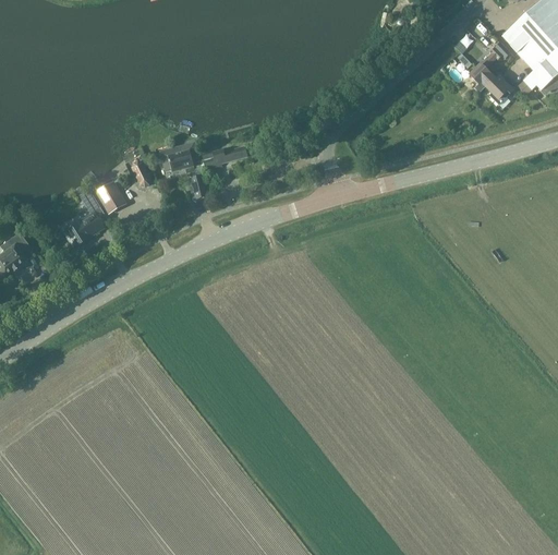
[(541,0),(538,2),(502,35),(529,64),(535,58),(546,70),(549,67),(556,75),(557,76),(557,0),(541,0)]
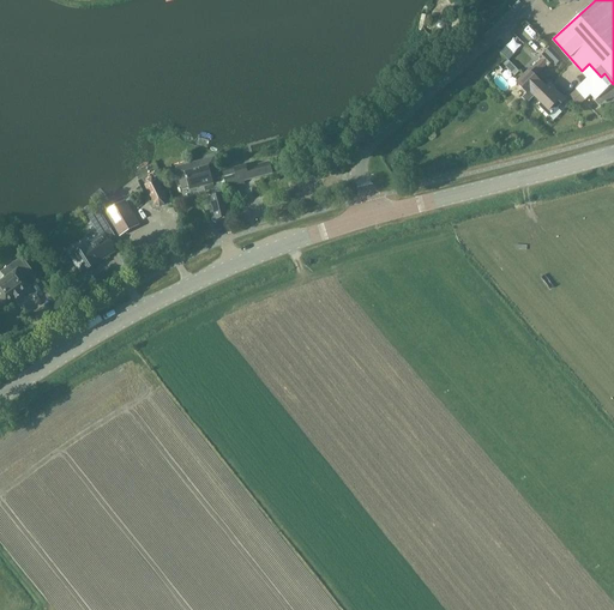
[(504,44),(499,48),(507,56),(511,52),(504,44)]
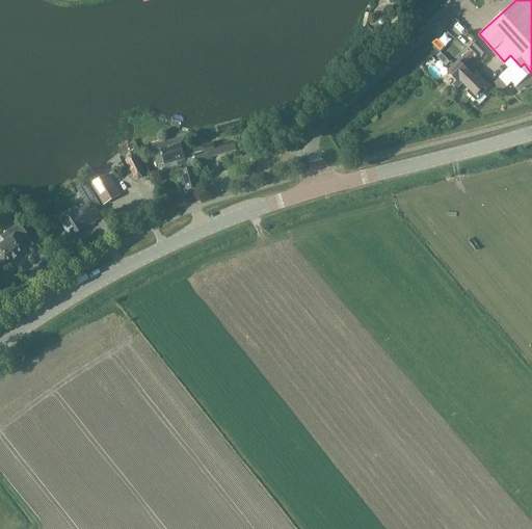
[(473,56),(478,51),(481,55),(486,49),(476,38),(467,48),(469,50),(468,51),(447,71),(451,75),(455,79),(452,82),(456,86),(462,81),(467,77),(462,74),(467,70),(461,64),(471,54),(473,56)]
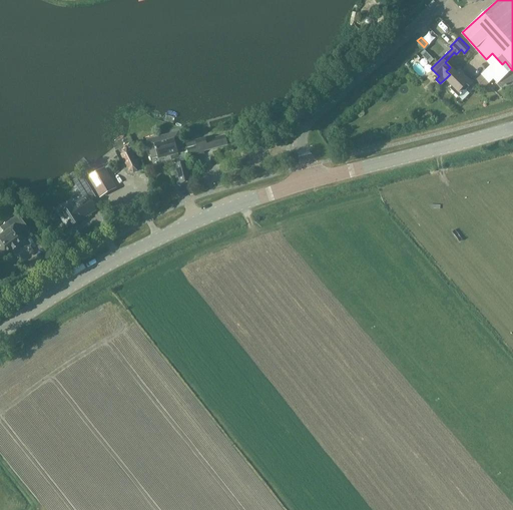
[(490,64),(480,74),(487,82),(492,78),(496,82),(497,82),(511,69),(505,61),(502,64),(492,53),(486,59),(490,64)]
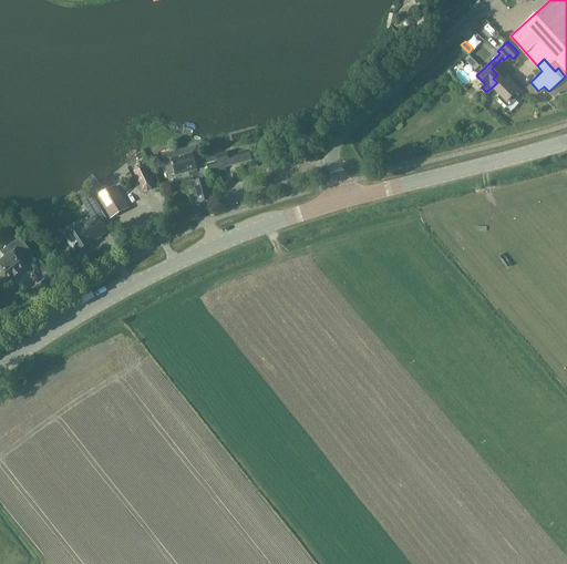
[(497,82),(493,86),(500,93),(497,95),(507,105),(516,95),(521,91),(507,77),(504,80),(497,74),(493,79),(497,82)]
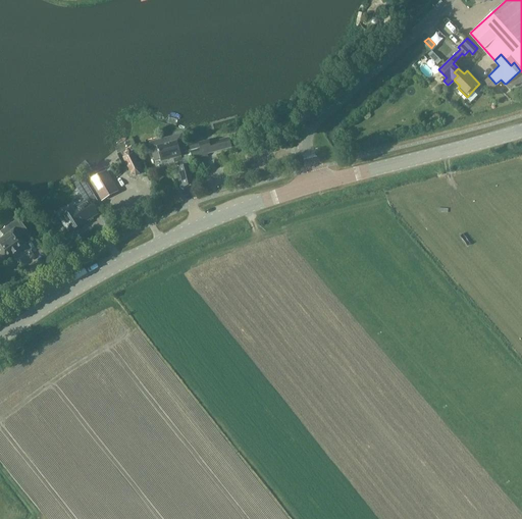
[(521,71),(520,70),(506,84),(509,87),(516,83),(521,82),(521,81),(521,71)]
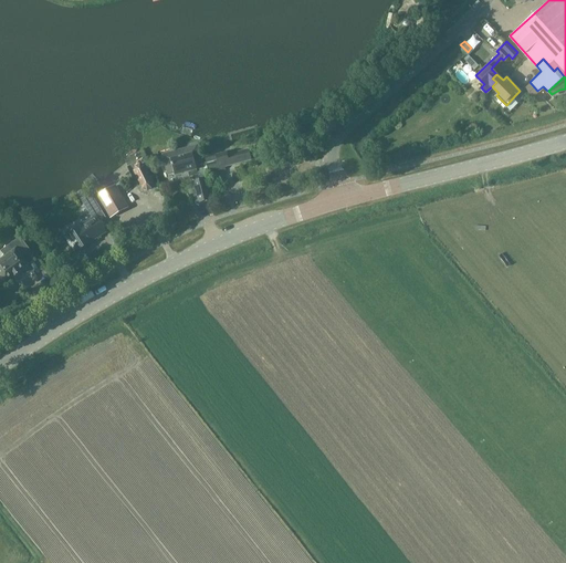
[(226,164),(251,157),(249,146),(228,152),(227,149),(217,153),(216,150),(205,154),(209,170),(219,167),(219,169),(227,167),(226,164)]
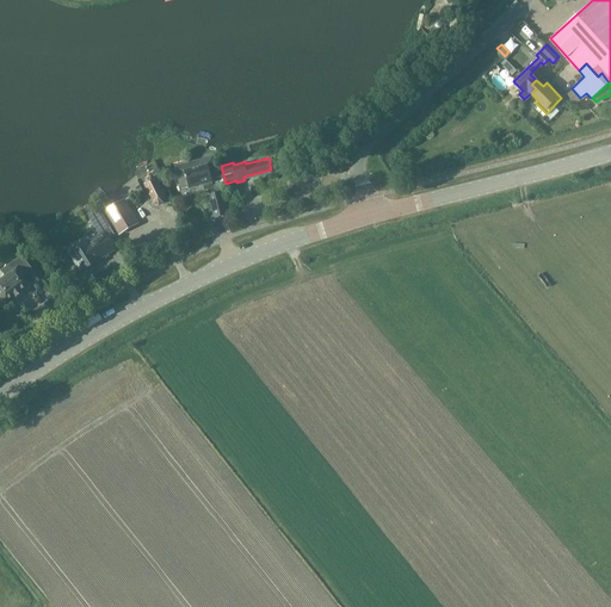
[(193,160),(176,165),(179,179),(180,185),(187,183),(190,187),(213,181),(211,178),(218,175),(215,161),(196,167),(193,160)]
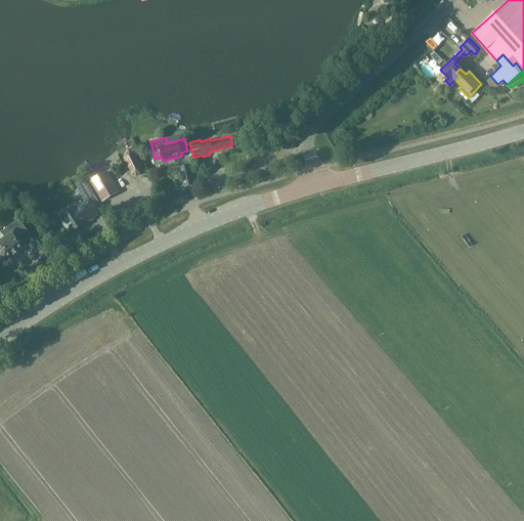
[(140,171),(142,167),(134,153),(131,150),(125,154),(123,159),(130,171),(135,174),(140,171)]
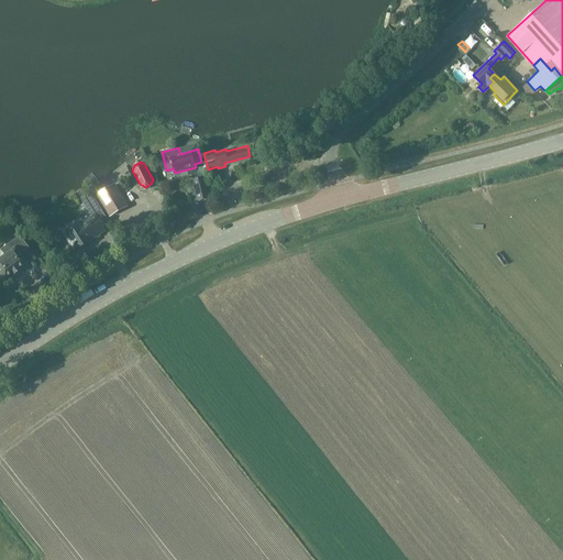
[(191,177),(197,200),(210,197),(208,188),(209,188),(206,174),(191,177)]
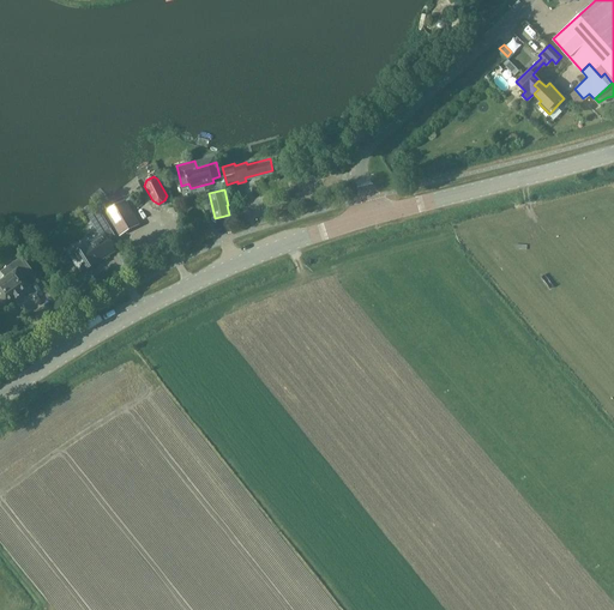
[(125,197),(100,211),(115,236),(139,222),(125,197)]
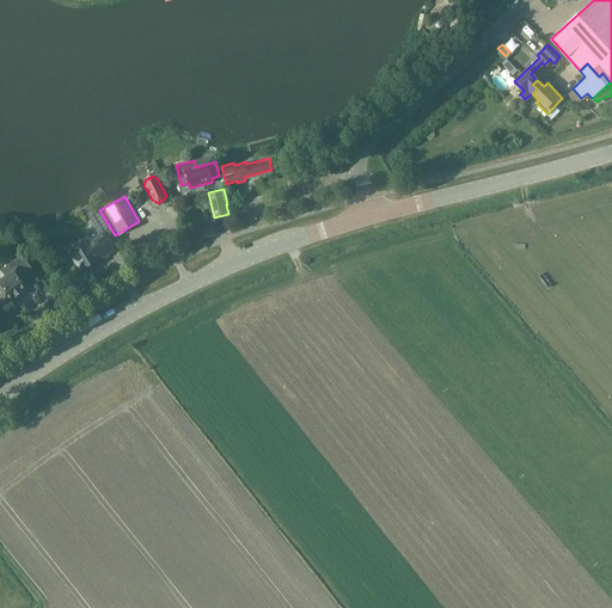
[(89,240),(68,252),(69,253),(80,271),(83,269),(84,270),(85,270),(85,271),(86,271),(87,271),(89,271),(89,270),(90,270),(91,270),(91,269),(91,268),(92,268),(92,266),(92,265),(92,264),(91,264),(91,263),(99,258),(98,256),(104,253),(112,247),(120,244),(115,235),(99,210),(99,209),(89,215),(101,234),(90,241),(89,240)]
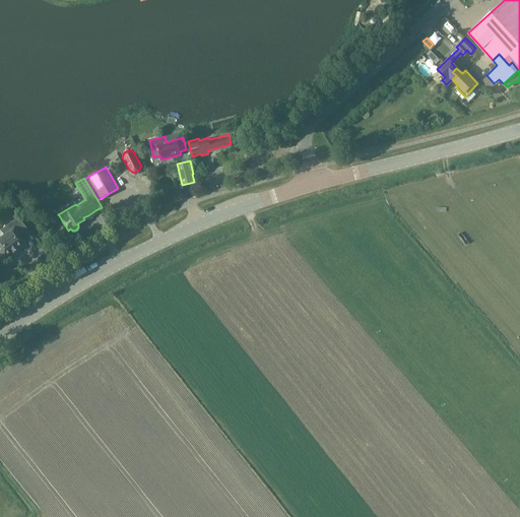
[(4,234),(0,236),(0,249),(5,256),(13,250),(14,251),(18,248),(17,247),(25,241),(23,238),(30,233),(18,215),(1,229),(4,234)]
